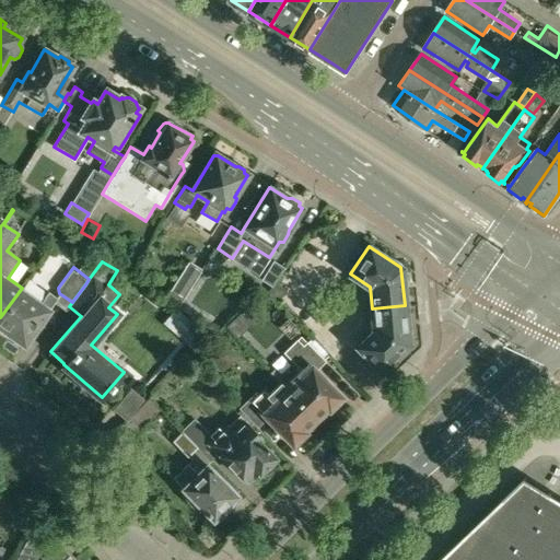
[(189,289),(176,280),(165,299),(177,307),(189,289)]
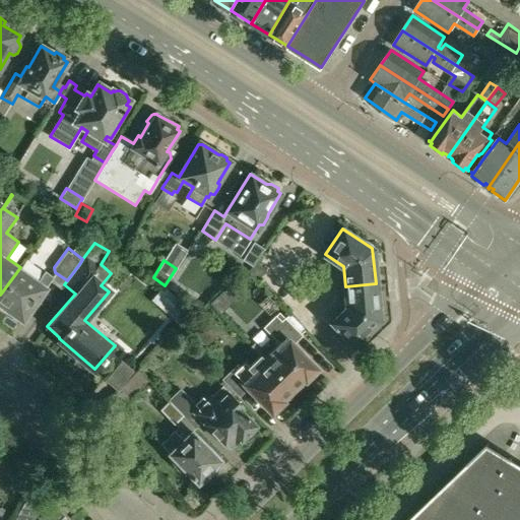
[(249,272),(258,281),(267,272),(257,261),(249,272)]
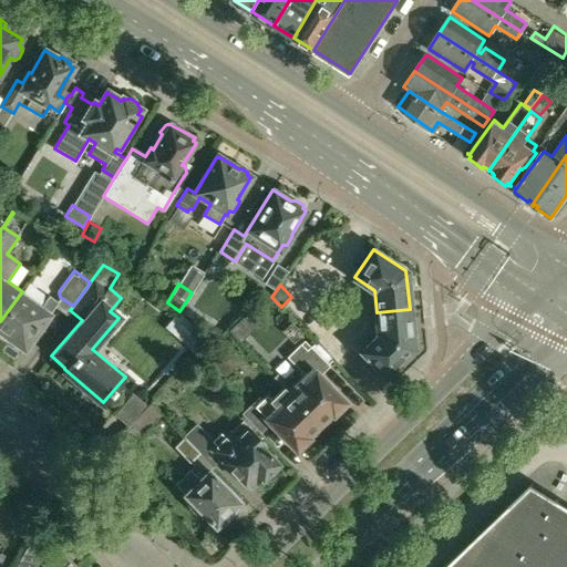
[(42,305),(22,291),(0,321),(0,332),(6,337),(11,338),(26,348),(31,338),(32,339),(43,323),(42,323),(59,299),(50,294),(42,305)]
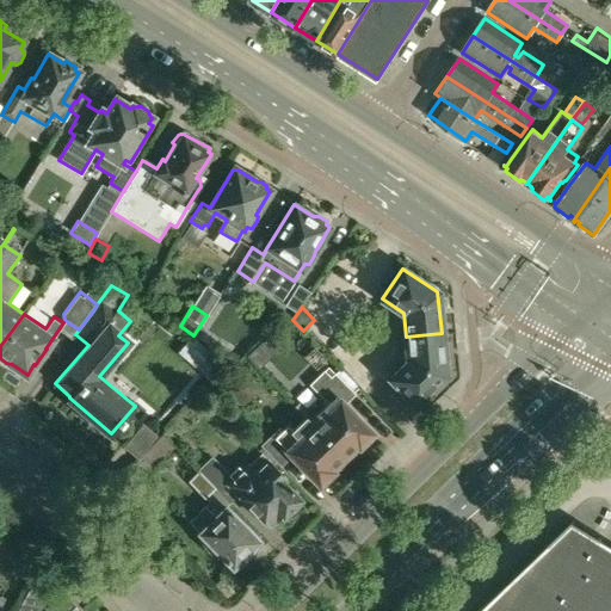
[(445,375),(442,333),(406,337),(408,360),(389,378),(406,395),(405,395),(408,399),(408,397),(415,405),(445,375)]
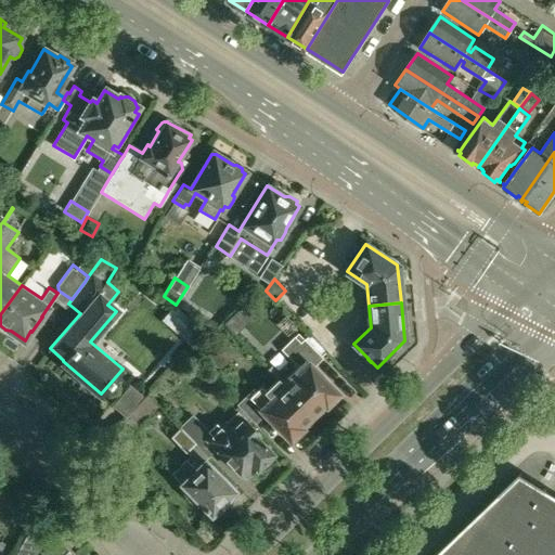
[(226,324),(236,335),(242,330),(232,319),(226,324)]
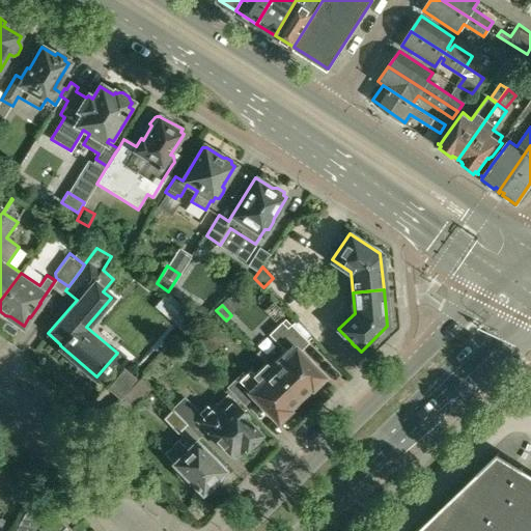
[(185,307),(172,322),(185,332),(197,318),(185,307)]
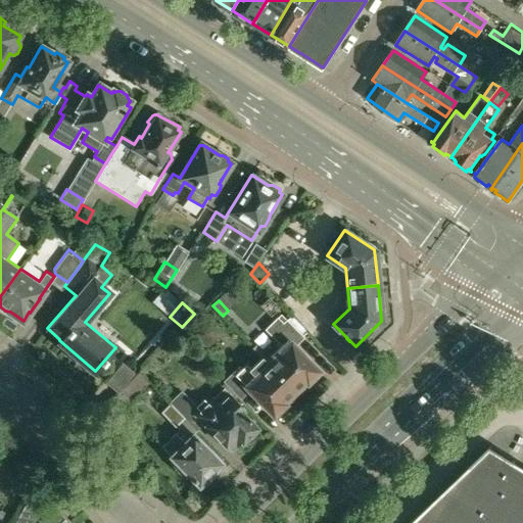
[(305,387),(306,384),(306,381),(318,371),(293,346),(302,337),(301,336),(280,316),(266,330),(280,344),(264,362),(295,392),(296,391),(298,391),(301,390),(303,389),(305,387)]
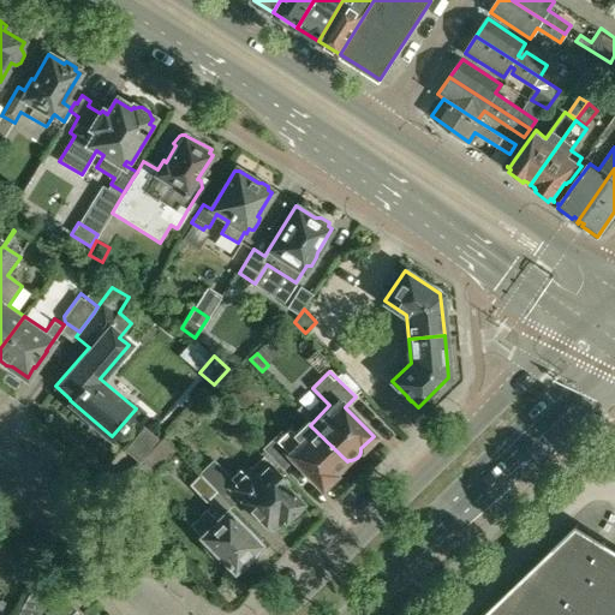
[(204,396),(216,408),(225,400),(225,393),(216,384),(204,396)]
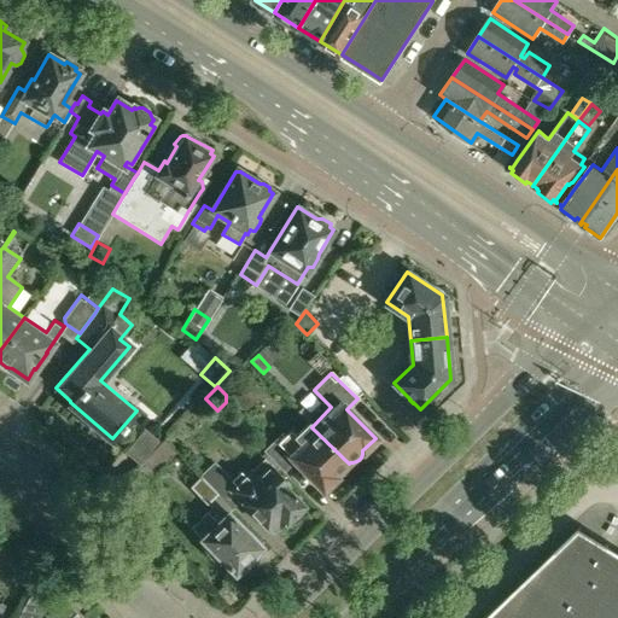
[(336,477),(338,477),(342,476),(344,473),(347,471),(348,468),(348,465),(348,464),(349,464),(312,427),(308,423),(296,435),(291,429),(285,435),(281,431),(263,450),(264,452),(262,455),(264,458),(279,473),(283,470),(284,470),(295,460),(322,489),(336,477)]
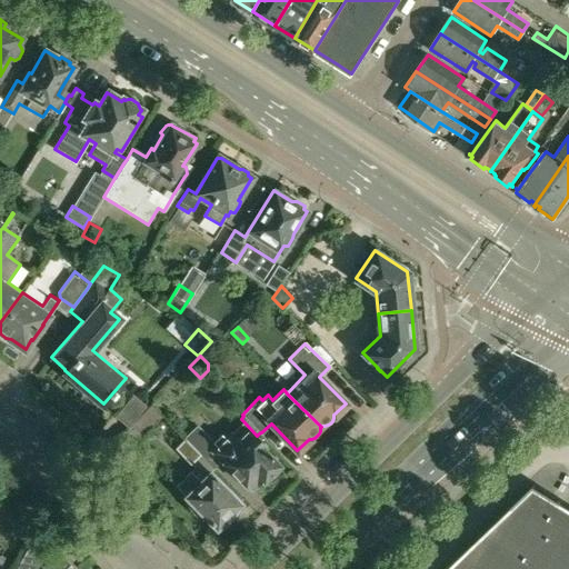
[(115,416),(128,427),(146,406),(133,395),(115,416)]
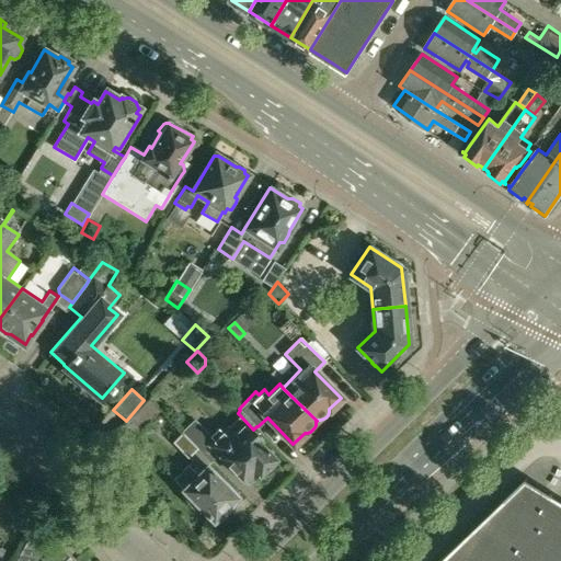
[(129,419),(140,430),(160,410),(149,399),(129,419)]
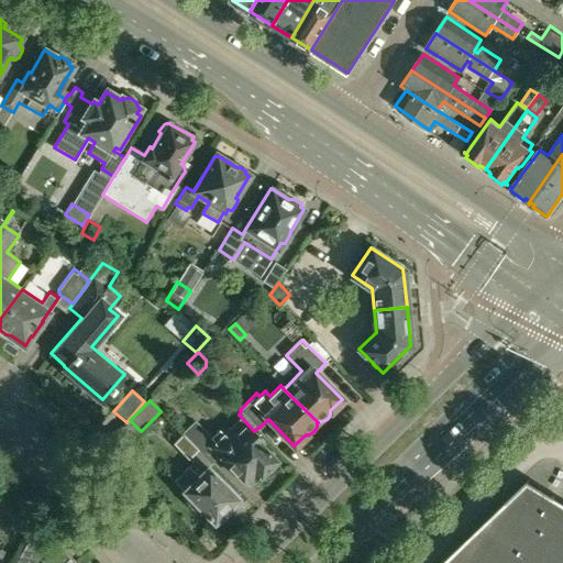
[(261,438),(254,431),(241,417),(229,428),(228,427),(221,432),(219,429),(211,435),(198,421),(186,432),(200,449),(212,463),(220,456),(246,483),(252,477),(255,481),(262,474),(265,474),(267,474),(271,473),(273,471),(275,467),(276,465),(276,462),(276,460),(271,454),(272,453),(263,443),(261,444),(257,441),(261,438)]
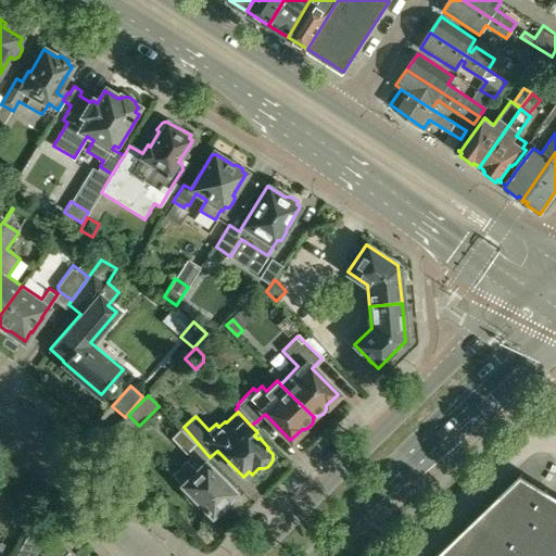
[(206,460),(210,457),(198,443),(189,452),(192,455),(174,474),(182,482),(181,484),(185,488),(182,490),(184,495),(188,501),(194,502),(196,501),(203,508),(203,509),(205,512),(206,512),(211,516),(213,514),(218,514),(225,508),(225,503),(236,492),(222,477),(206,460)]
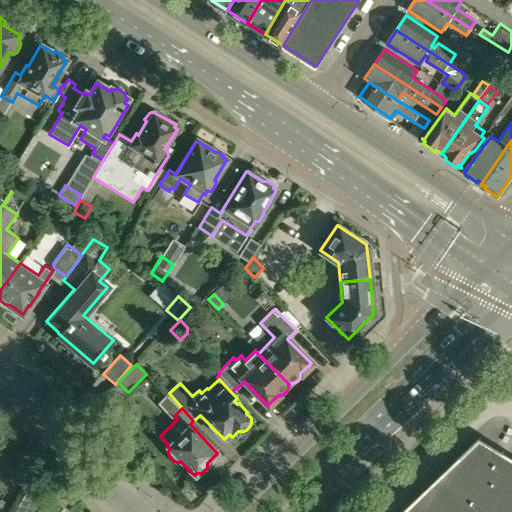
[(401,511),(511,511),(511,455),(480,436),(401,511)]
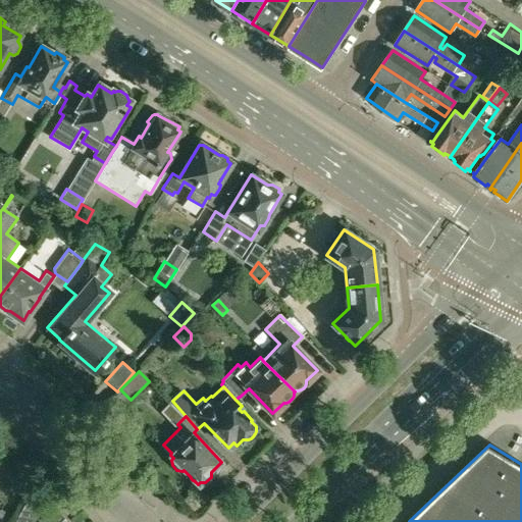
[(31,493),(24,506),(39,513),(45,502),(31,493)]
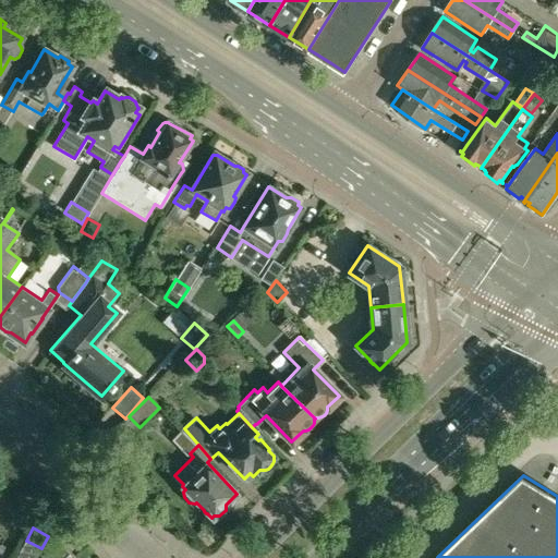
[(73,557),(57,541),(50,547),(40,556),(43,557),(73,557)]
